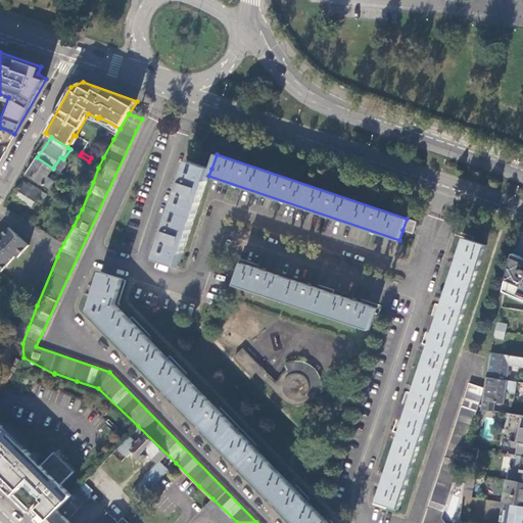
[(47,177),(53,169),(37,157),(26,174),(49,189),(54,181),(47,177)]
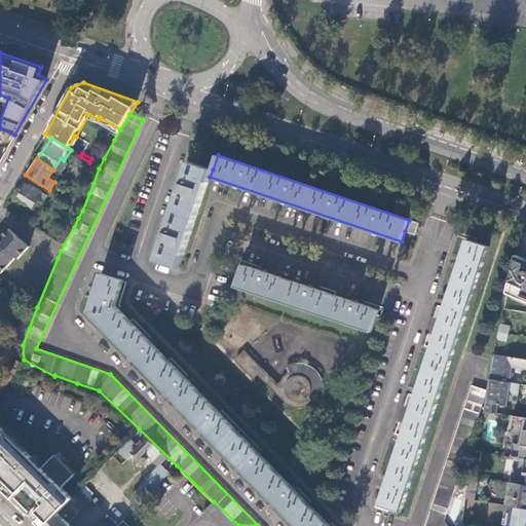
[(210,177),(213,170),(190,161),(157,260),(179,267),(210,177)]
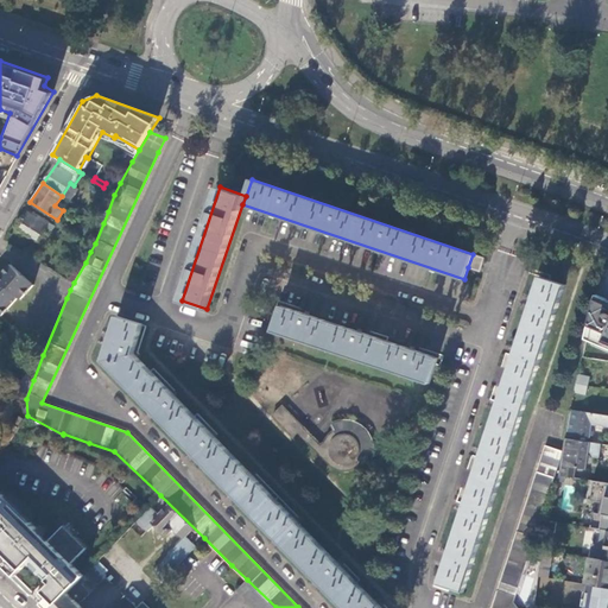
[(96,219),(103,223),(108,211),(101,208),(96,219)]
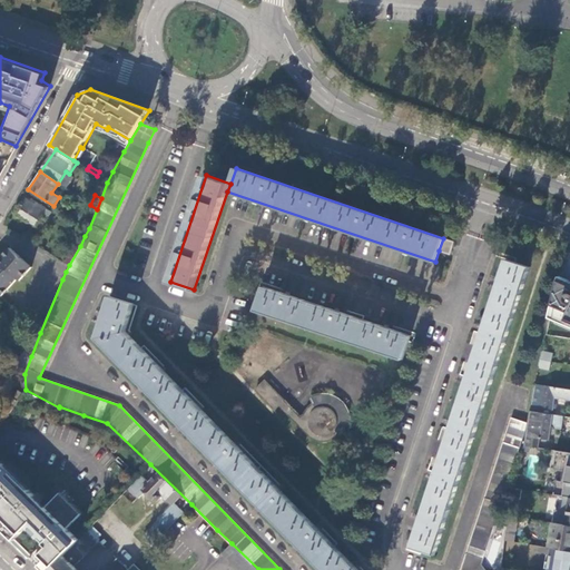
[(16,214),(36,225),(46,208),(33,202),(32,204),(26,199),(16,214)]
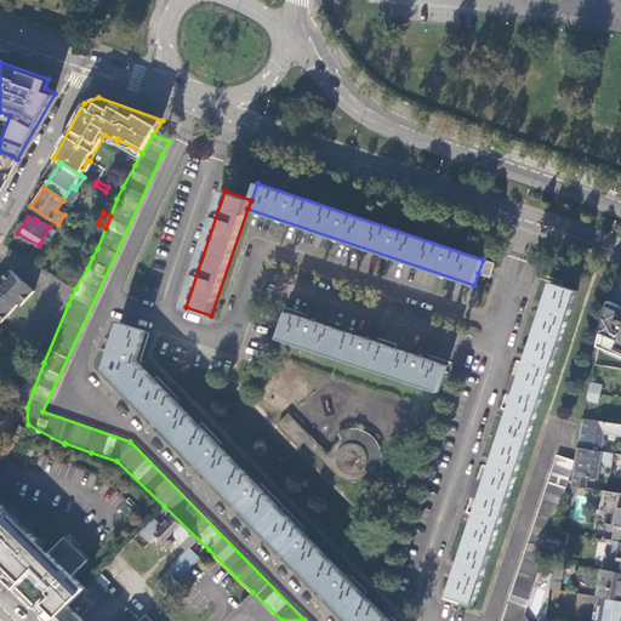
[(495,263),(483,260),(478,273),(490,277),(495,263)]
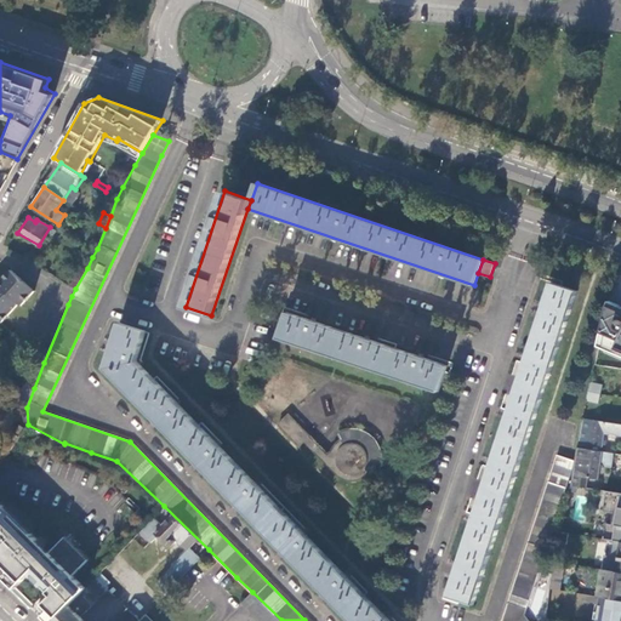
[(70,285),(75,289),(87,268),(81,265),(70,285)]
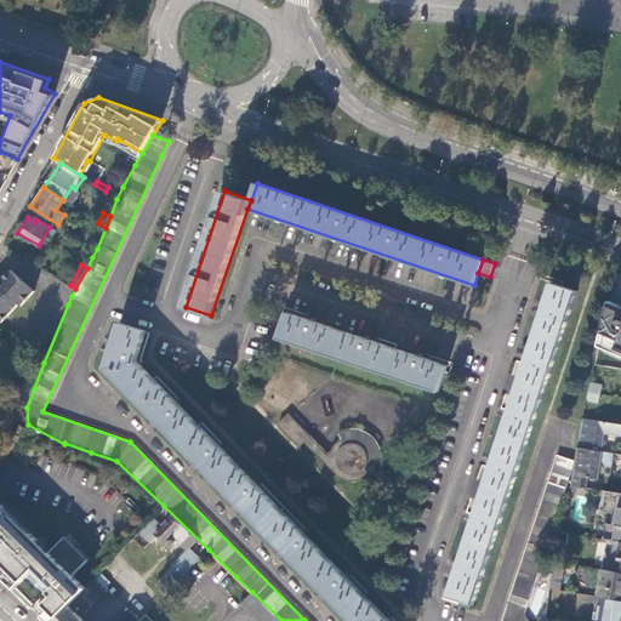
[(0,322),(18,303),(21,305),(33,290),(10,269),(0,280),(0,322)]
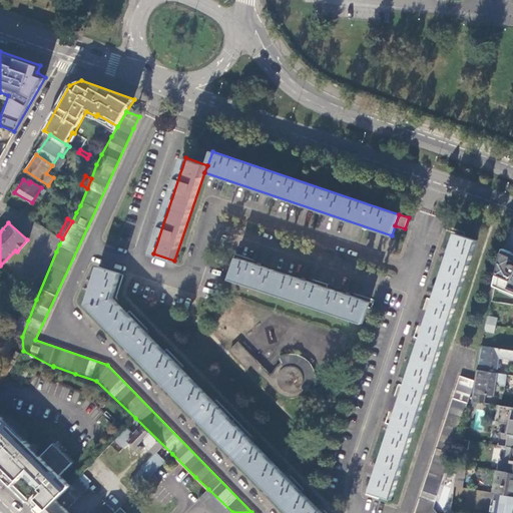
[(370,492),(391,499),(477,240),(456,233),(370,492)]
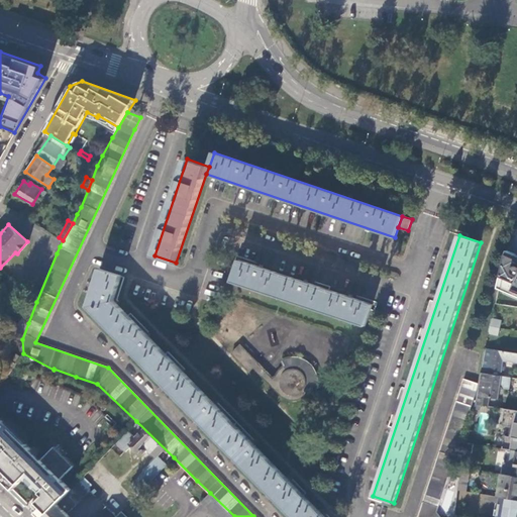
[(516,252),(509,249),(506,256),(499,289),(503,291),(502,295),(516,301),(516,252)]
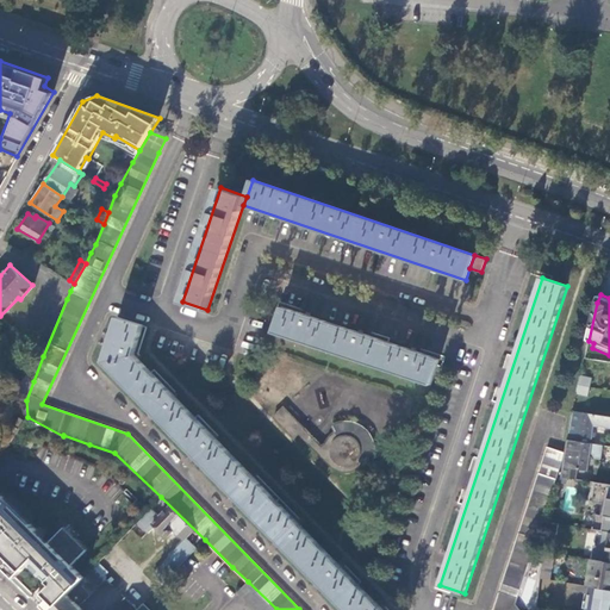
[(273,332),(431,385),(440,360),(281,307),(273,332)]
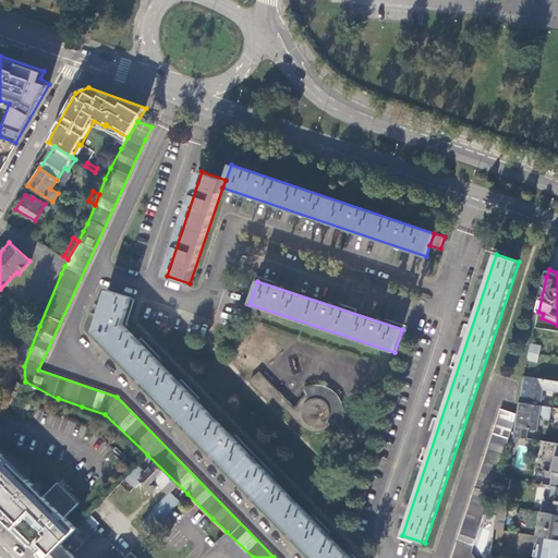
[(94,330),(315,557),(349,557),(122,324),(131,298),(107,290),(94,330)]
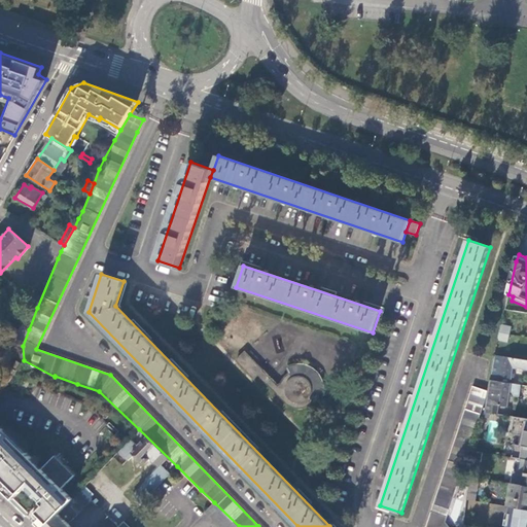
[(12,336),(23,346),(29,329),(23,324),(12,336)]
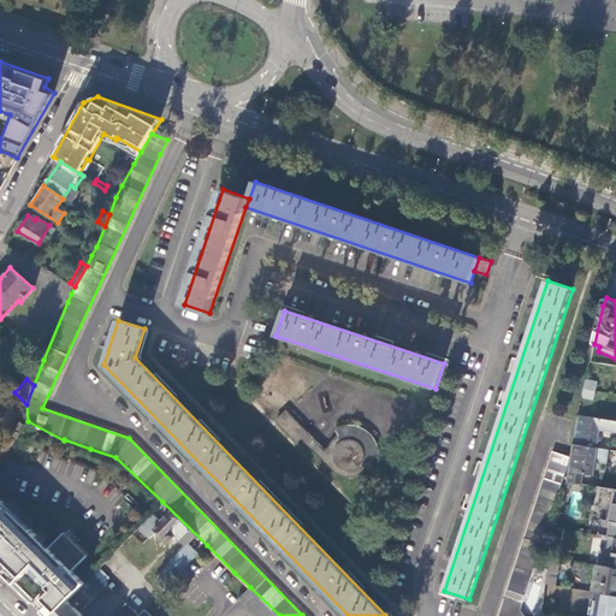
[(593,401),(597,381),(585,379),(581,398),(593,401)]
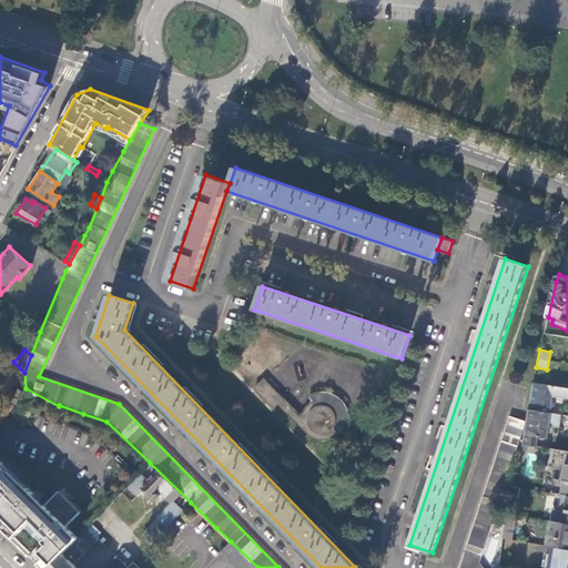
[(283,399),(264,379),(263,379),(254,388),(273,407),(277,404),(283,399)]
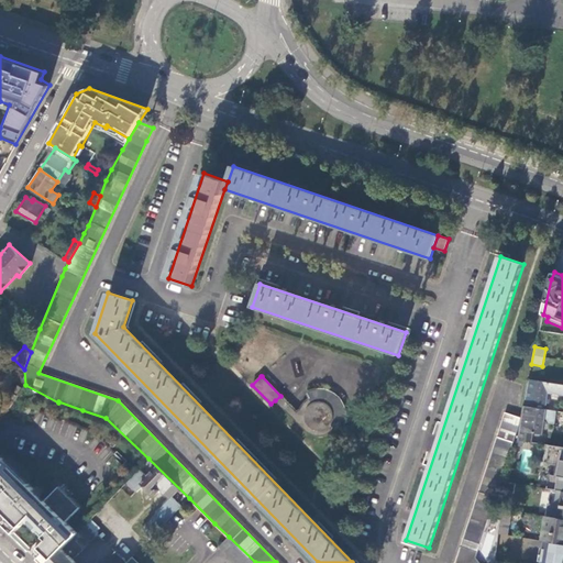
[(263,376),(262,376),(280,396),(275,400),(308,433),(312,435),(318,438),(323,438),(327,437),(333,432),(337,429),(338,427),(331,423),(330,426),(328,427),(324,429),(321,430),(318,430),(315,429),(312,429),(310,427),(308,424),(306,422),(305,419),(305,417),(305,414),(305,411),(306,409),(308,407),(310,405),(312,404),(310,398),(305,404),(300,410),(298,410),(283,396),(263,376)]
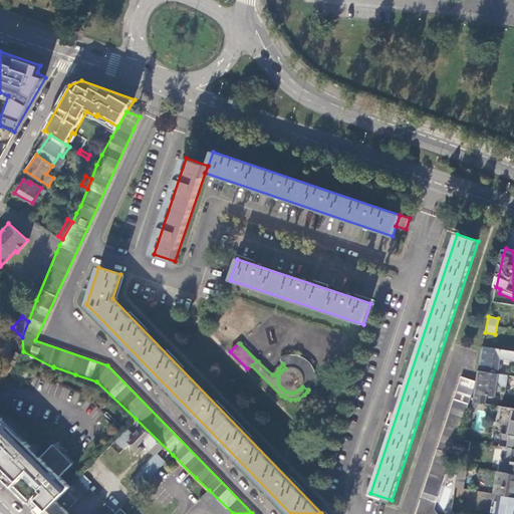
[(513,350),(482,346),(477,370),(498,373),(500,358),(513,360),(513,350)]
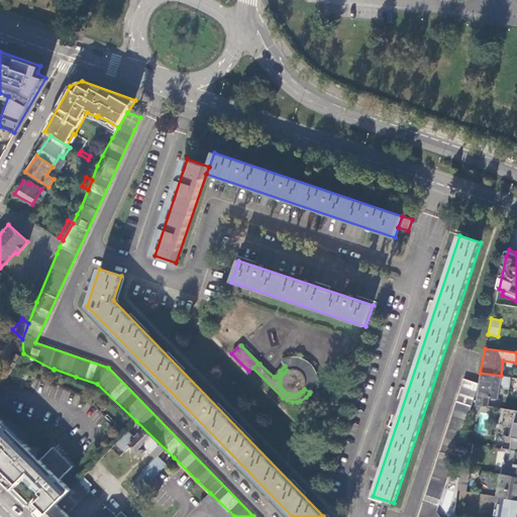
[(10,373),(21,357),(16,353),(5,369),(10,373)]
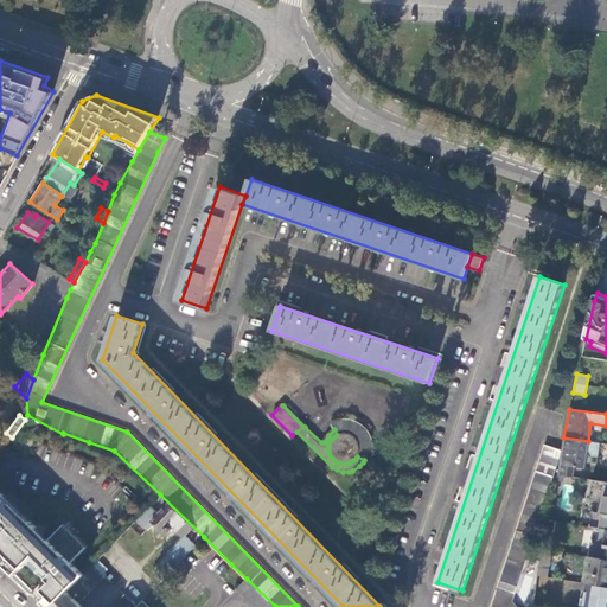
[(331,423),(334,429),(337,435),(334,436),(332,439),(330,441),(328,443),(328,446),(328,449),(328,452),(330,455),(332,458),(334,460),(337,462),(339,462),(343,464),(346,464),(350,462),(353,460),(356,459),(357,457),(364,460),(370,461),(372,454),(372,445),(370,436),(365,429),(363,427),(356,422),(351,421),(343,420),(339,421),(331,423)]
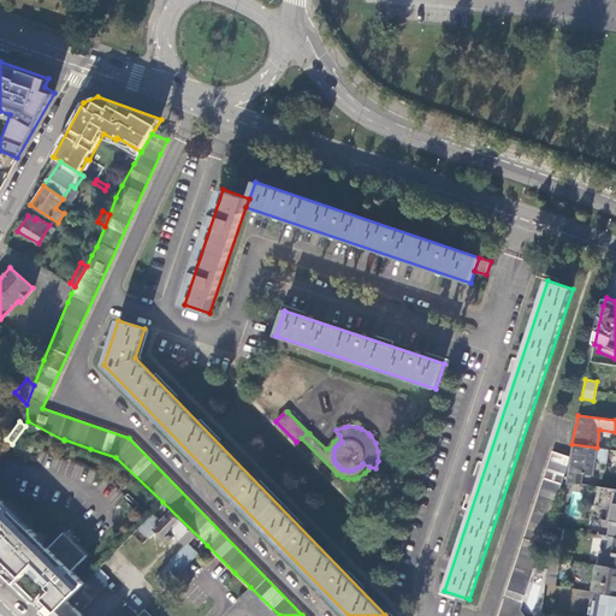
[(597,448),(572,444),(569,457),(569,463),(567,483),(576,484),(579,472),(593,474),(596,456),(597,456),(600,462),(606,463),(609,449),(597,448)]
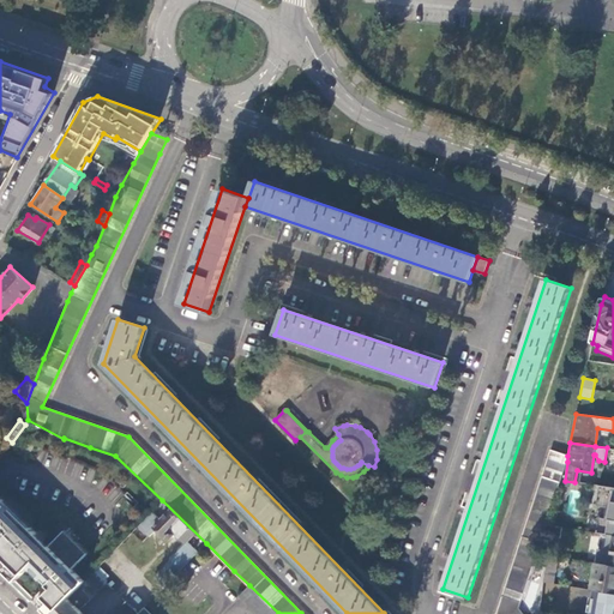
[(567,462),(567,456),(552,450),(497,613),(522,613),(518,608),(542,535),(546,524),(567,462)]
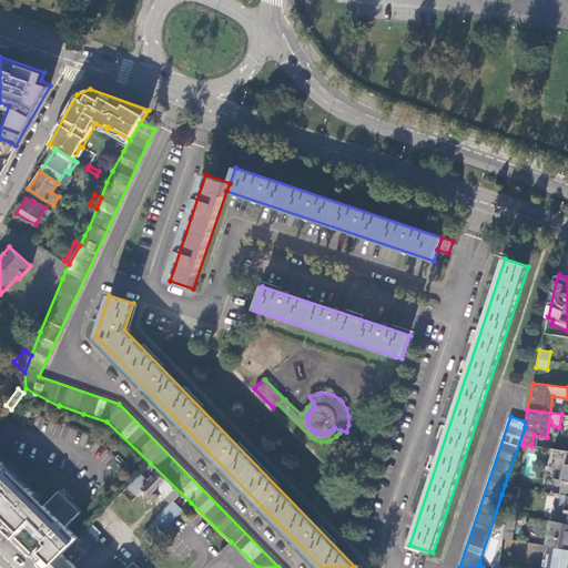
[(567,450),(555,449),(551,468),(561,469),(559,480),(555,479),(551,493),(567,495),(567,450)]
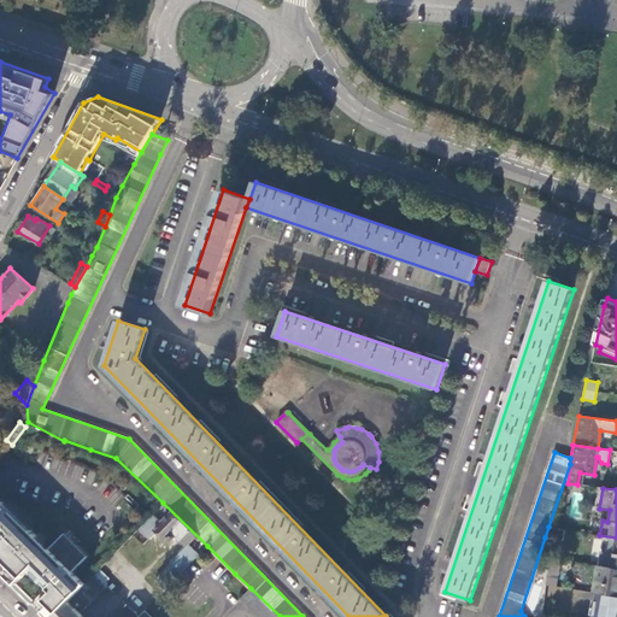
[(0,570),(9,580),(12,576),(18,581),(29,569),(42,582),(47,577),(57,587),(37,606),(47,616),(52,616),(84,585),(72,571),(87,557),(64,534),(47,551),(34,539),(36,536),(30,530),(23,523),(21,526),(9,513),(11,511),(0,500),(0,570)]
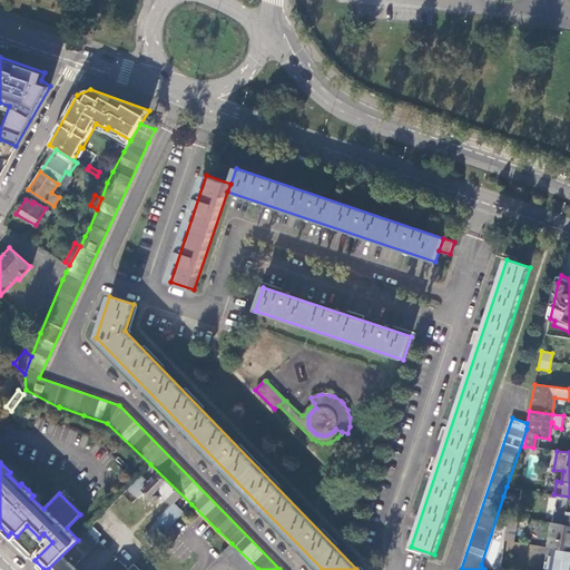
[(150,464),(128,489),(139,499),(146,492),(153,499),(155,497),(157,499),(161,495),(172,504),(158,519),(159,520),(144,536),(153,544),(165,532),(178,519),(192,504),(150,464)]
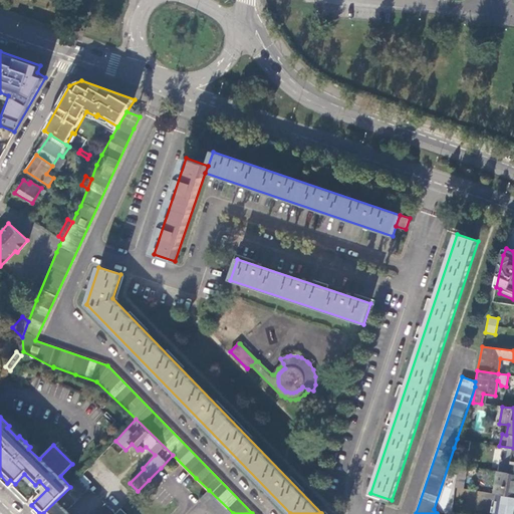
[(463,450),(465,441),(457,439),(454,448),(463,450)]
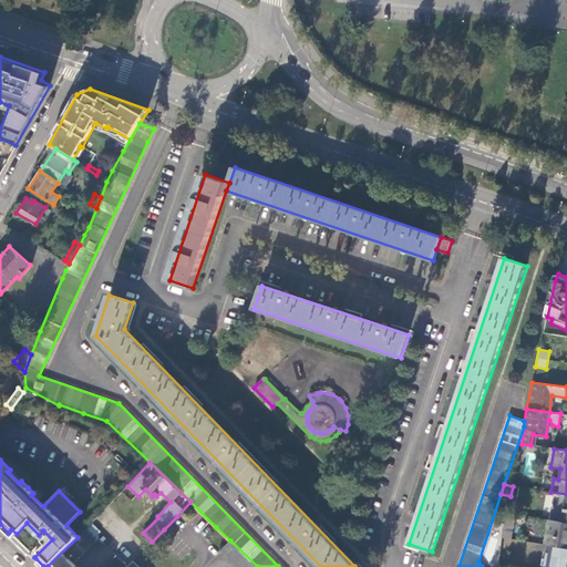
[(519,487),(513,486),(511,496),(507,513),(514,514),(519,487)]
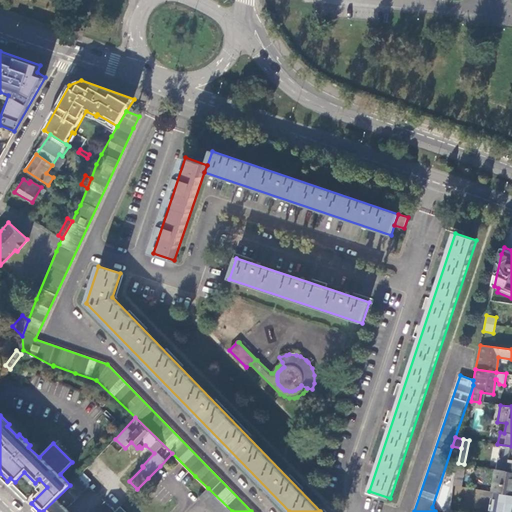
[(464,464),(458,463),(453,485),(461,487),(462,484),(472,485),(475,466),(464,464)]
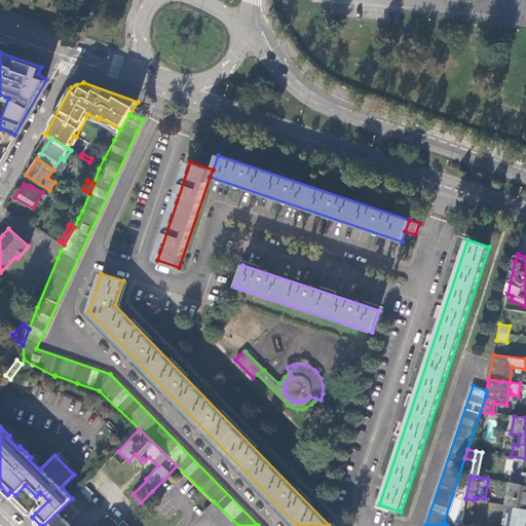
[(525,509),(525,485),(522,484),(511,483),(506,505),(509,505),(525,509)]
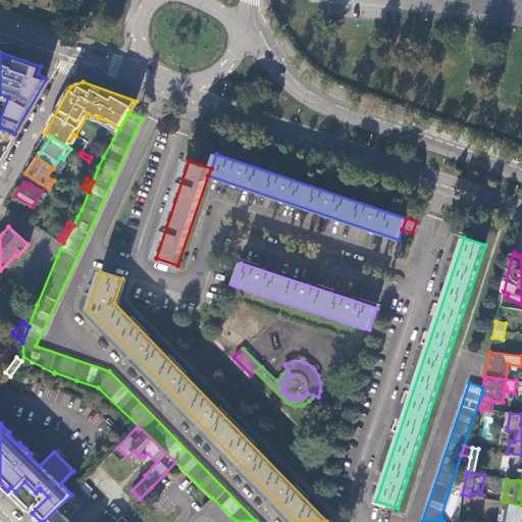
[(90,496),(80,485),(71,494),(44,521),(70,521),(67,519),(90,496)]
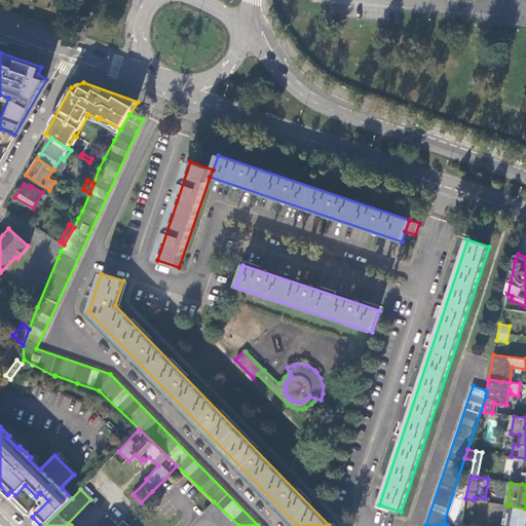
[(220,525),(238,525),(214,501),(204,511),(220,525)]
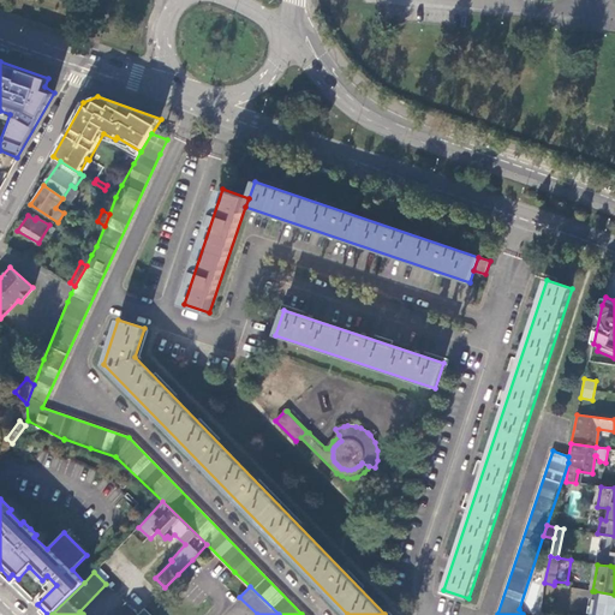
[(614,614),(614,595),(595,591),(590,614),(614,614)]
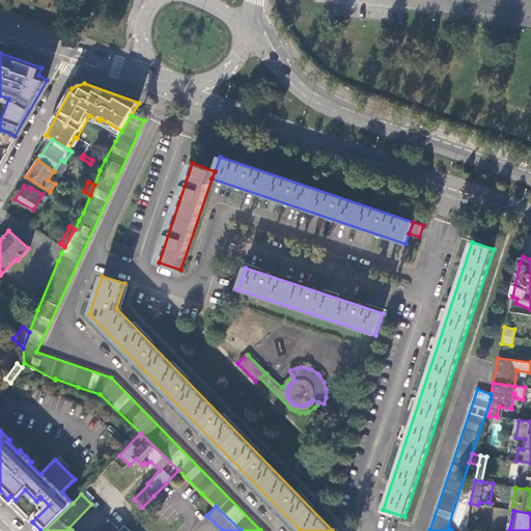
[(118,530),(119,530),(109,521),(98,530),(118,530)]
